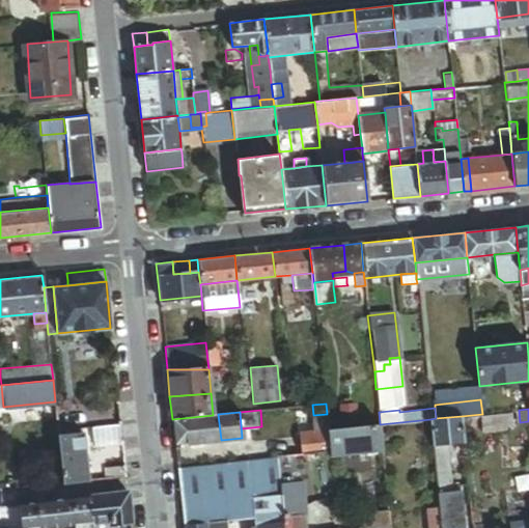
[(221,440),(218,414),(213,415),(172,419),(174,445),(221,440)]
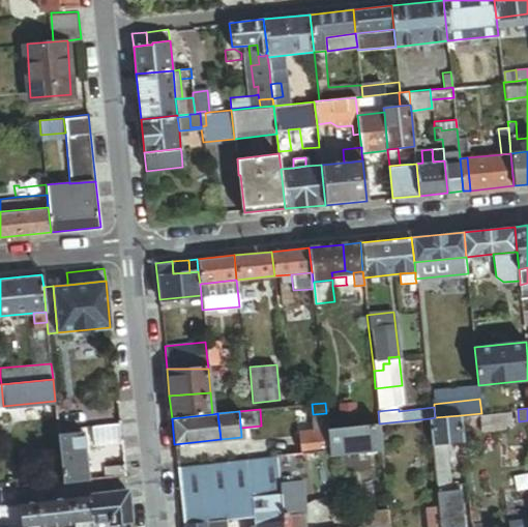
[(327,429),(326,413),(313,414),(314,430),(300,431),(302,454),(322,451),(329,450),(327,429)]
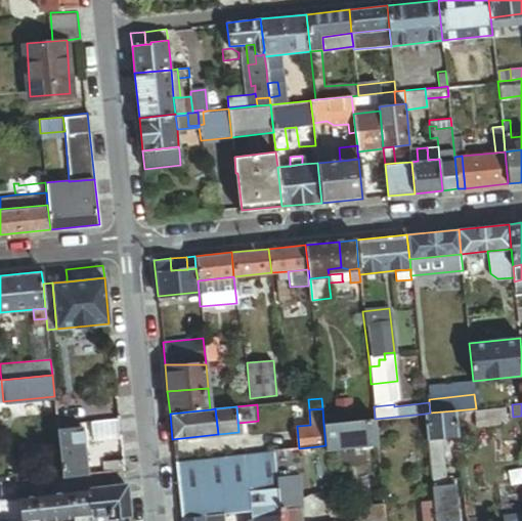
[(458,435),(455,410),(430,413),(425,414),(427,438),(458,435)]
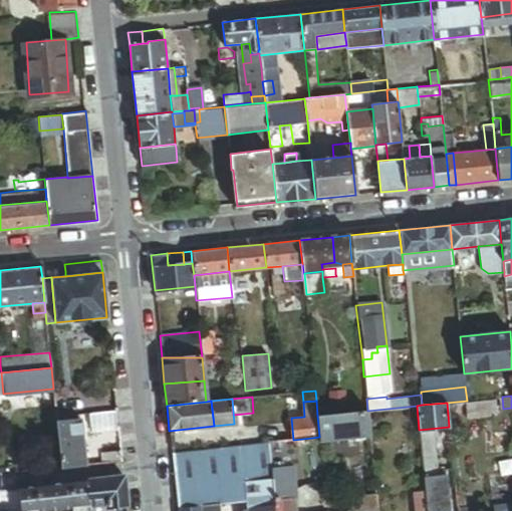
[(118,429),(116,409),(90,412),(92,432),(118,429)]
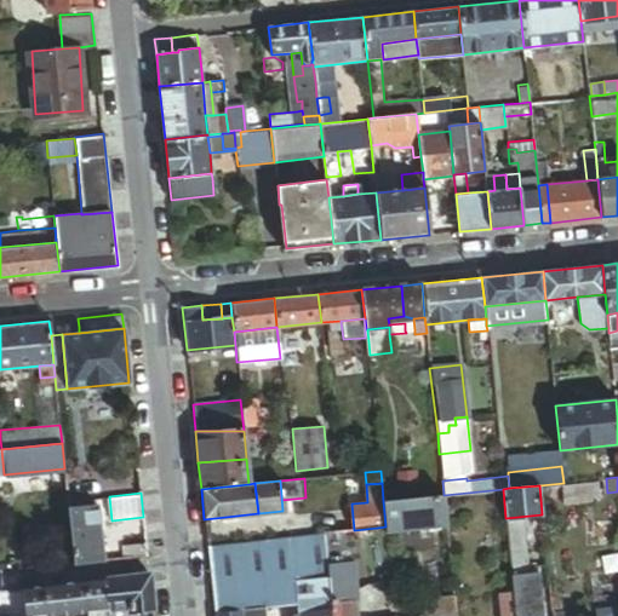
[(447,527),(444,495),(413,498),(417,530),(447,527)]
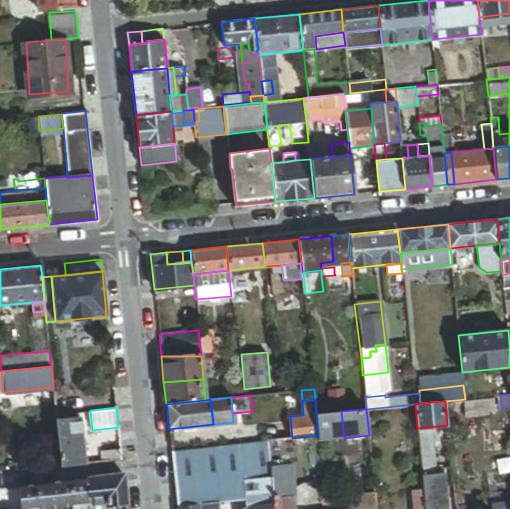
[(344,438),(341,411),(316,414),(318,435),(319,440),(344,438)]
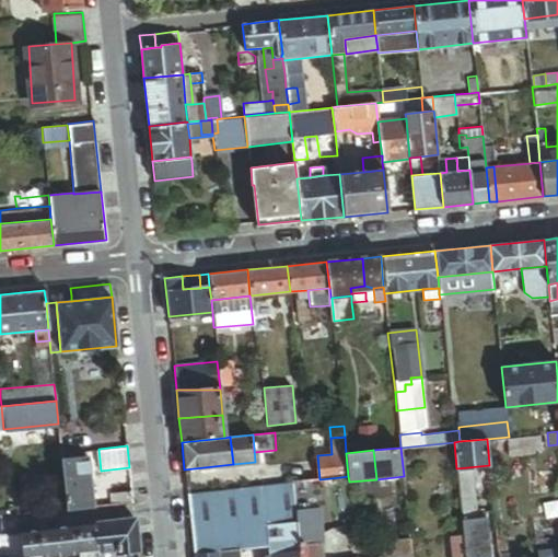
[(88,456),(61,459),(67,508),(93,506),(88,456)]
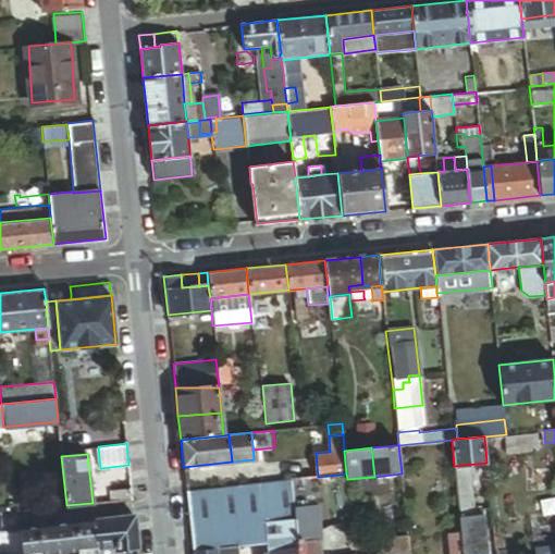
[(467,472),(454,474),(456,493),(465,492),(469,492),(467,472)]
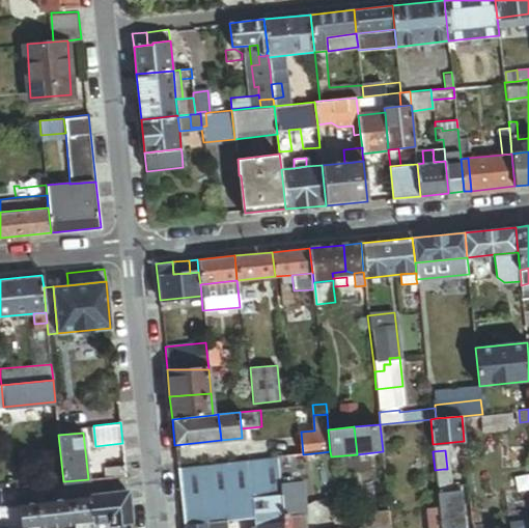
[(331,456),(330,451),(323,452),(325,471),(332,470),(331,456)]
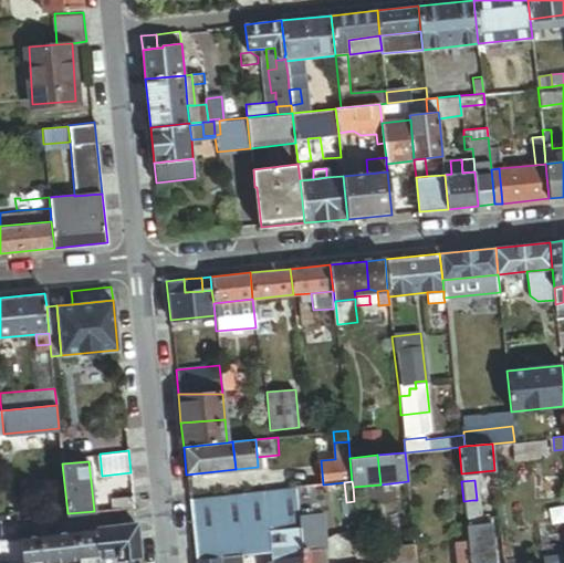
[(346,502),(344,482),(323,485),(309,486),(309,488),(319,487),(331,486),(331,490),(319,491),(323,537),(357,532),(354,501),(346,502)]
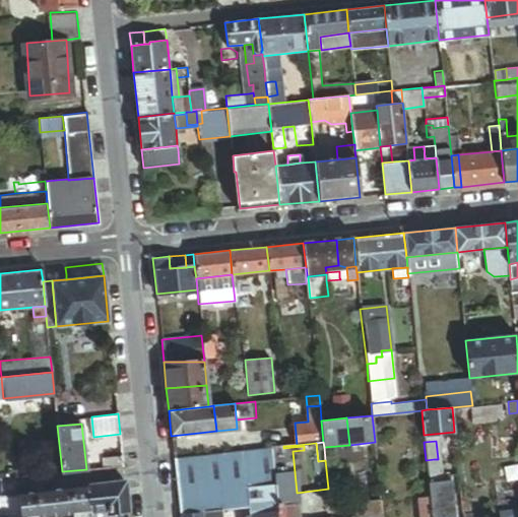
[(283,448),(283,446),(269,448),(273,486),(276,516),(299,516),(297,493),(293,451),(293,447),(283,448)]
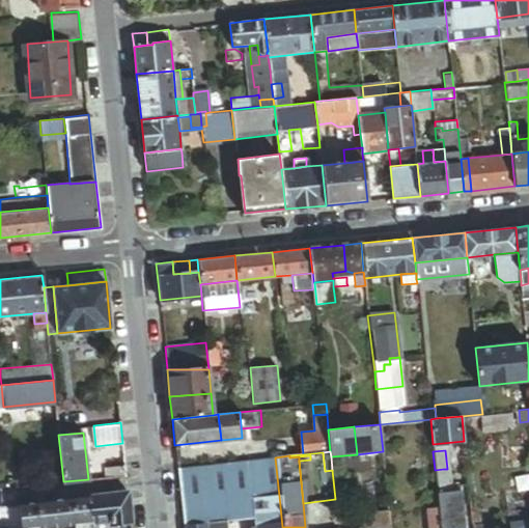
[(279,496),(275,457),(213,464),(216,491),(247,488),(254,498),(279,496)]
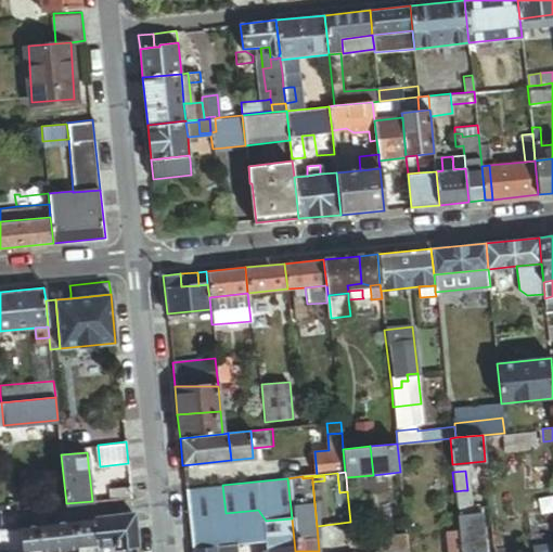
[(222,485),(185,488),(187,512),(211,509),(216,544),(230,542),(267,541),(266,521),(258,510),(226,513),(222,485)]
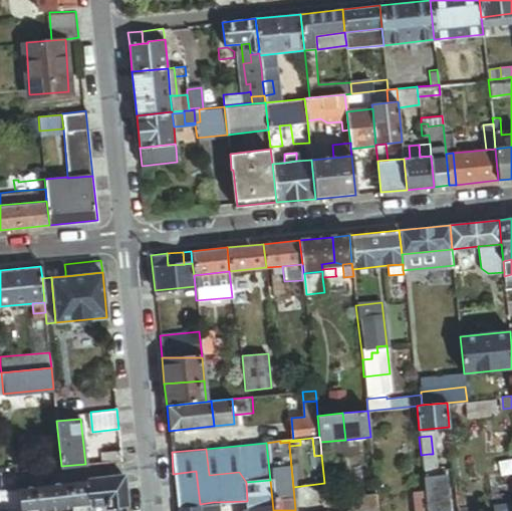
[(121,460),(120,450),(102,452),(103,462),(121,460)]
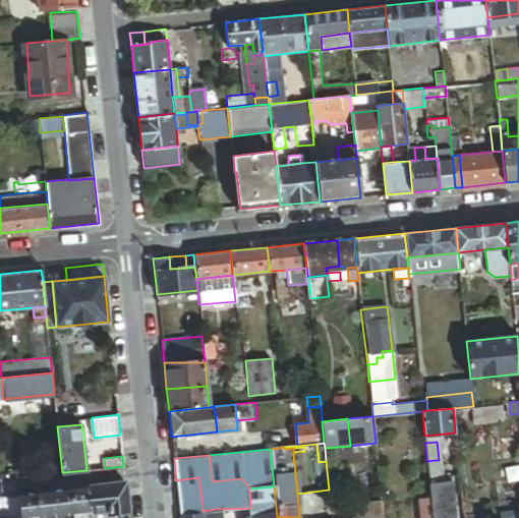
[(427,470),(436,469),(435,460),(426,461),(427,470)]
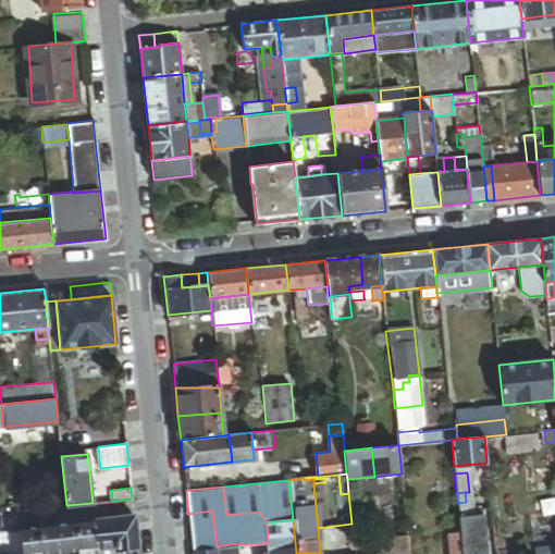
[(473,516),(472,507),(457,509),(458,517),(473,516)]
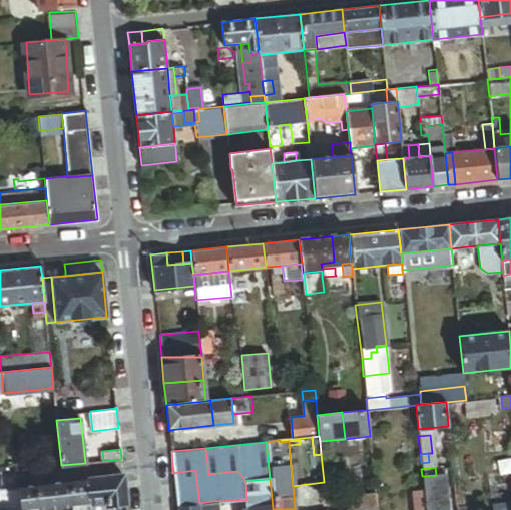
[(195,470),(172,473),(176,507),(199,505),(199,503),(195,470)]
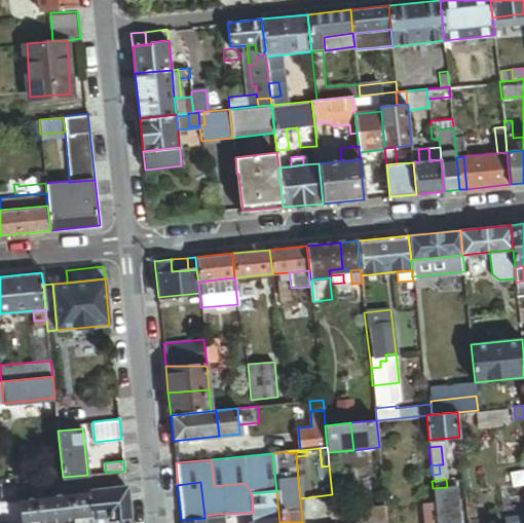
[(436,522),(458,522),(454,486),(447,487),(433,488),(435,502),(436,522)]
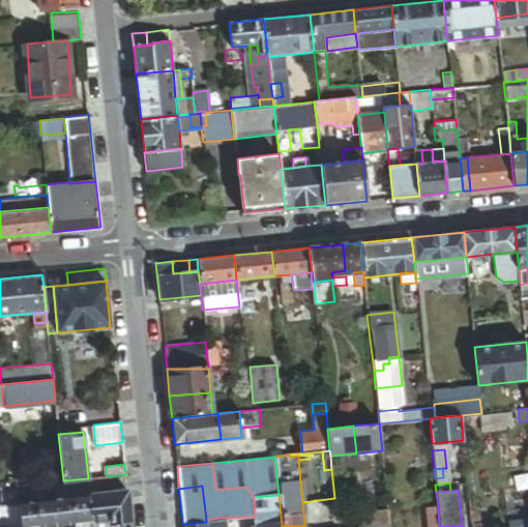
[(130,522),(127,491),(89,494),(92,522),(93,522),(109,521),(110,524),(130,522)]
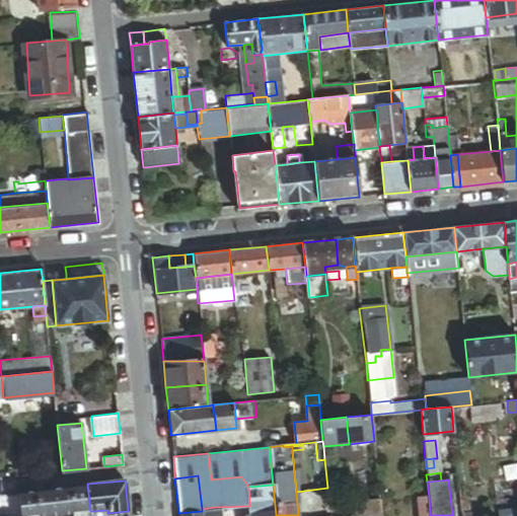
[(87,484),(17,491),(17,493),(19,515),(45,515),(49,515),(57,515),(58,514),(72,513),(88,511),(90,511),(87,484)]
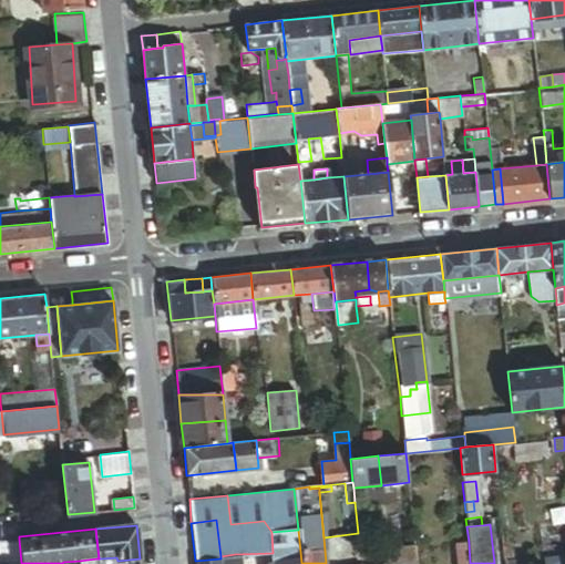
[(301,563),(298,530),(271,532),(273,553),(274,563),(301,563)]
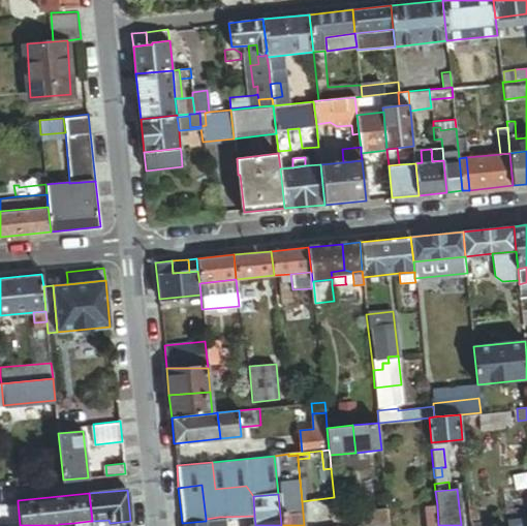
[(0,525),(20,525),(18,502),(0,503),(0,525)]
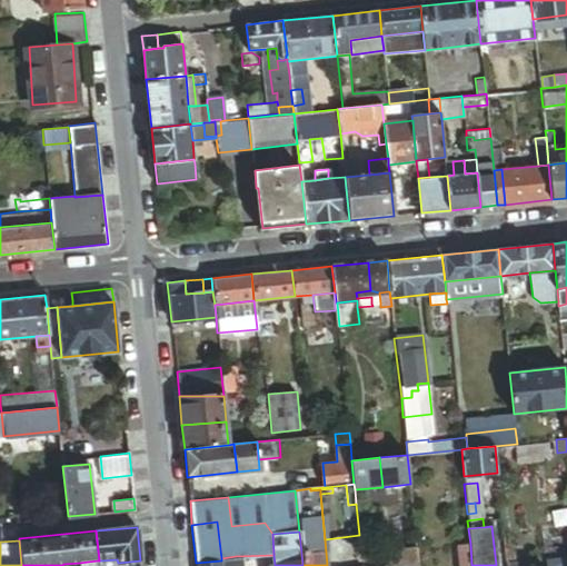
[(471,565),(470,544),(454,546),(456,565),(471,565)]
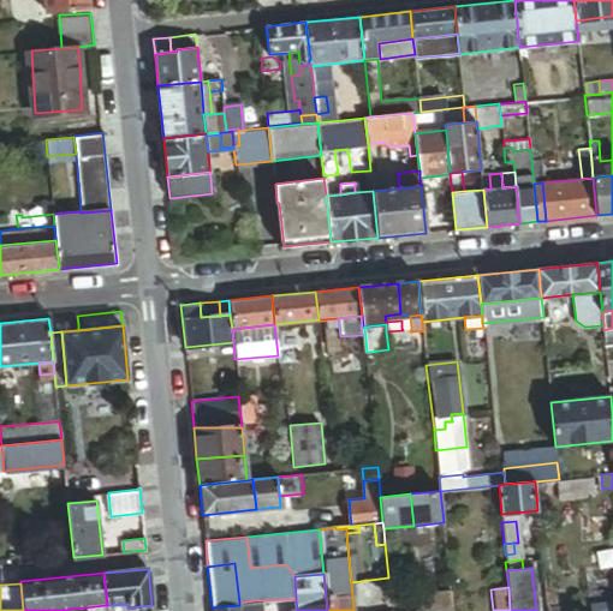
[(451,610),(450,598),(415,603),(415,610),(451,610)]
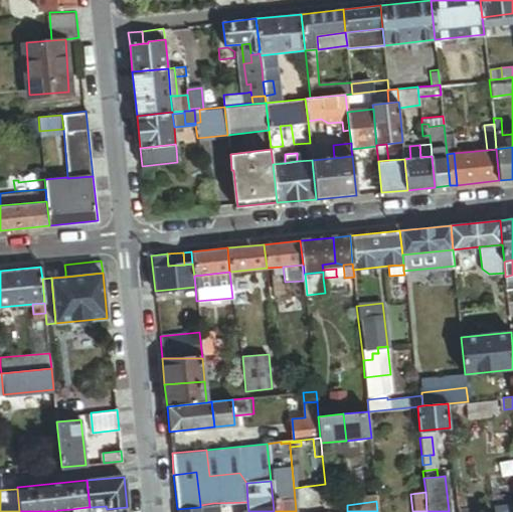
[(483,511),(483,505),(457,508),(457,511),(512,511),(512,502),(495,504),(495,511),(483,511)]
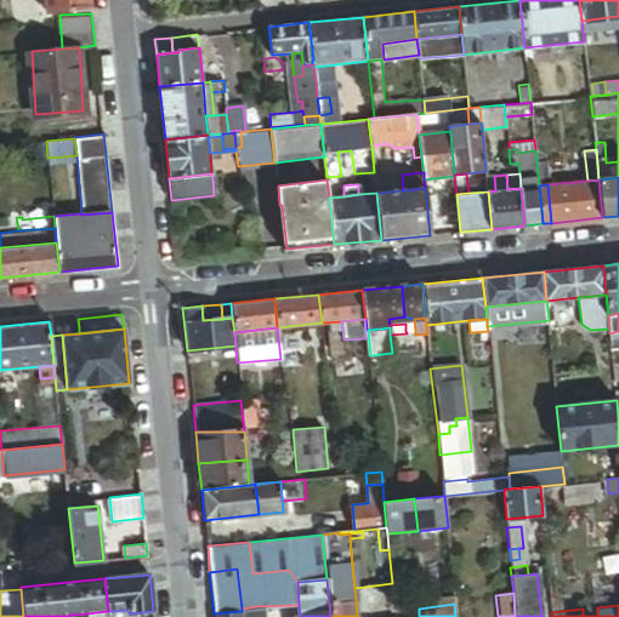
[(259,616),(257,606),(242,609),(242,611),(242,616),(259,616)]
